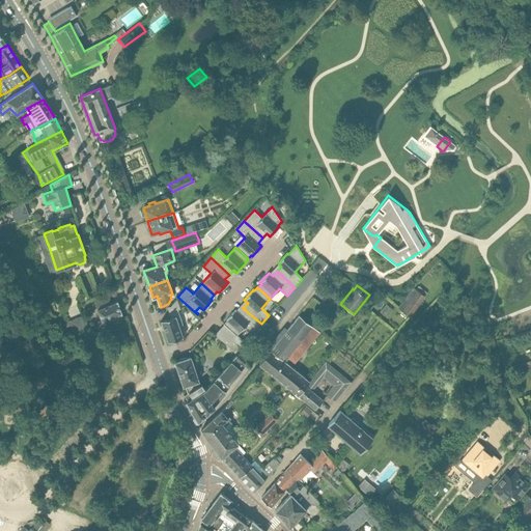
[(414,287),(398,307),(409,315),(424,296),(415,288),(414,287)]
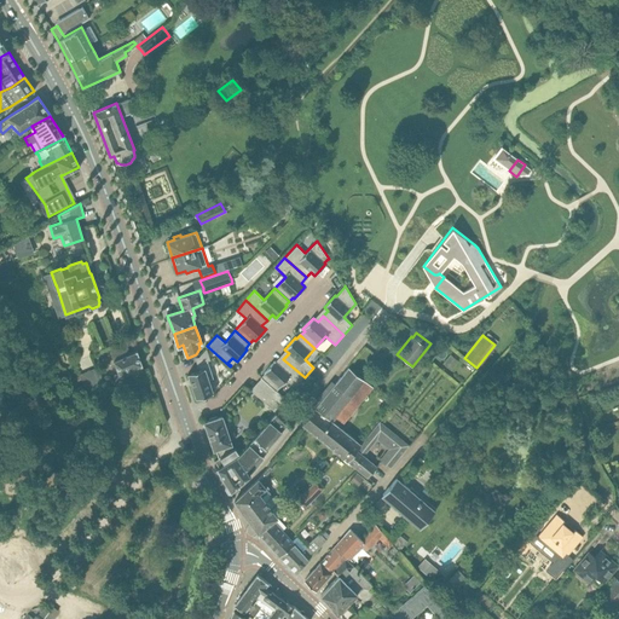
[(115,380),(143,368),(137,351),(131,353),(126,342),(109,348),(113,359),(117,374),(114,375),(115,380)]
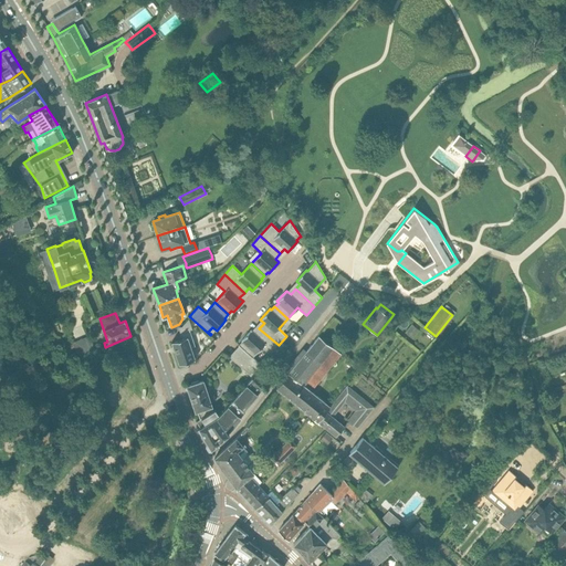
[(181,326),(177,328),(179,334),(188,331),(190,329),(187,318),(181,326)]
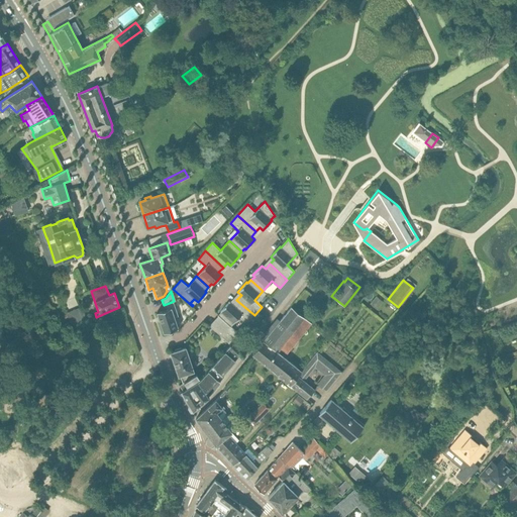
[(254,315),(236,300),(232,304),(229,301),(220,311),(221,312),(218,315),(230,326),(239,317),(246,323),(254,315)]
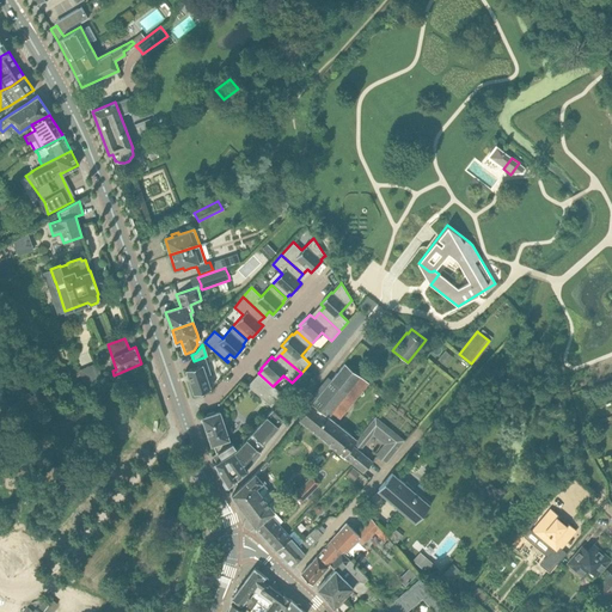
[(184,372),(191,395),(208,389),(203,375),(209,373),(203,357),(194,361),(196,367),(184,372)]
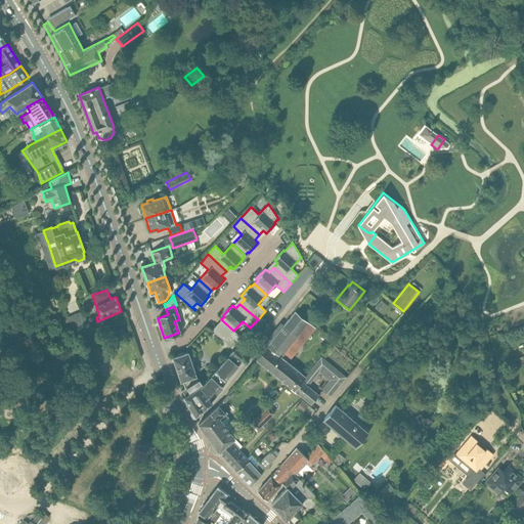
[(73,332),(87,325),(81,310),(67,317),(73,332)]
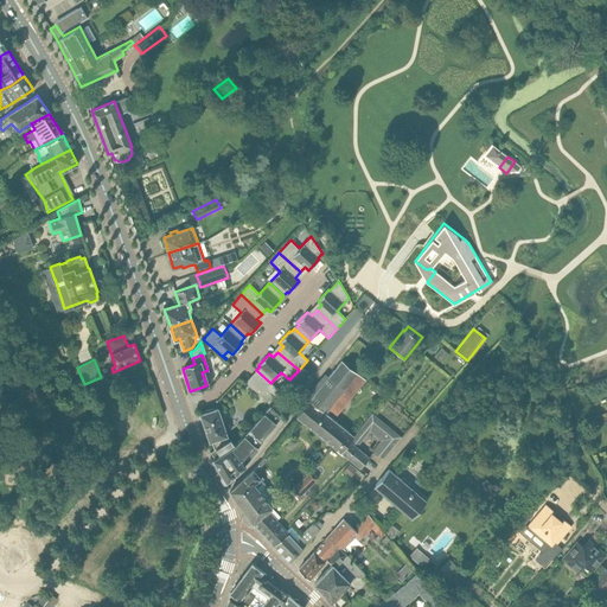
[(310,400),(296,416),(360,468),(369,458),(356,446),(370,429),(382,440),(374,451),(382,459),(400,438),(371,414),(353,435),(326,414),(330,409),(342,395),(349,401),(366,379),(342,359),(328,376),(310,400)]
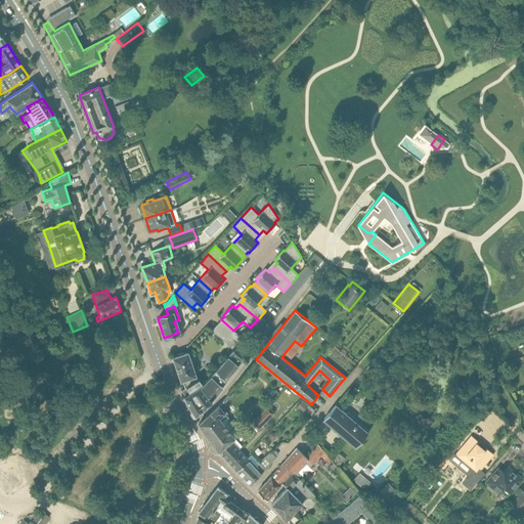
[(232,347),(242,338),(233,331),(225,323),(217,332),(217,333),(232,347)]
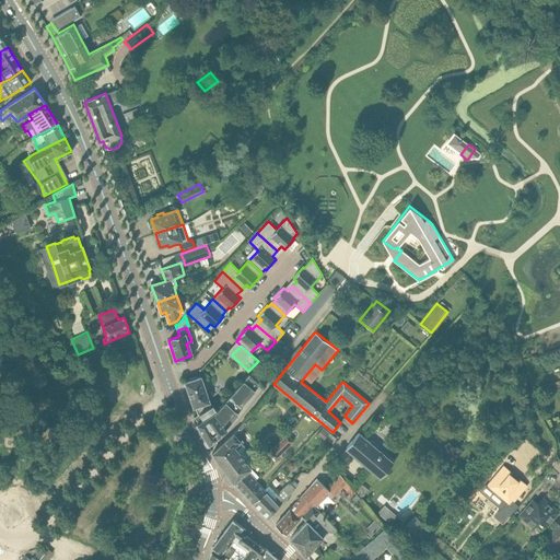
[(260,359),(248,373),(248,374),(259,383),(271,368),(260,359)]
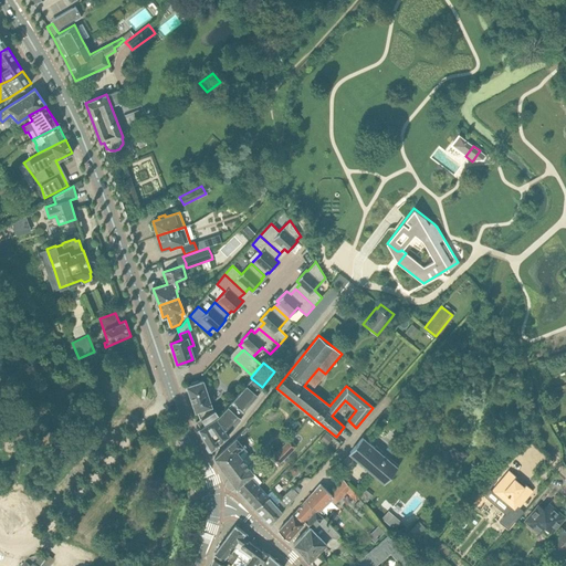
[(196,421),(197,422),(199,427),(198,428),(207,441),(206,444),(209,449),(212,449),(218,443),(219,443),(219,442),(229,435),(228,433),(233,429),(241,419),(238,415),(247,406),(262,387),(251,378),(242,389),(241,387),(236,394),(237,395),(229,404),(227,401),(217,411),(216,410),(215,409),(201,417),(201,418),(196,421)]
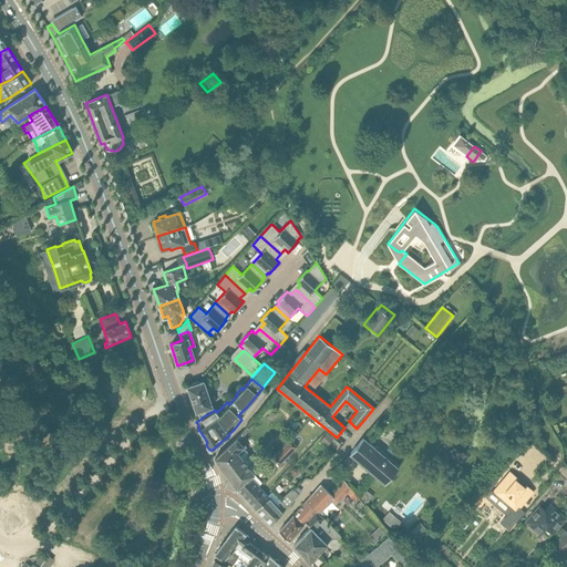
[(213,406),(204,380),(200,381),(199,380),(193,382),(193,384),(186,387),(196,412),(199,411),(202,418),(213,410),(212,406),(213,406)]
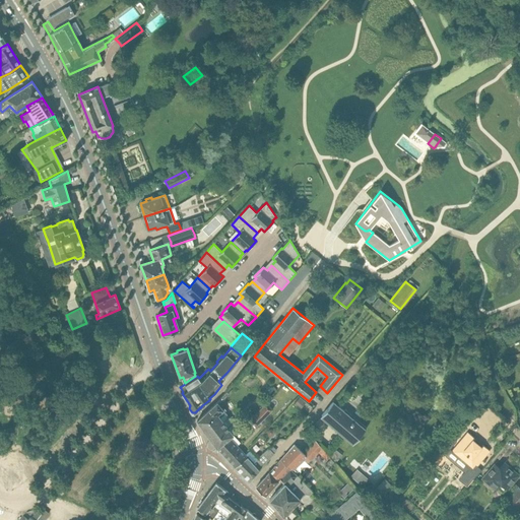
[(216,448),(233,434),(232,433),(238,429),(225,412),(219,417),(219,416),(224,411),(219,405),(229,393),(226,391),(217,402),(197,420),(216,448)]
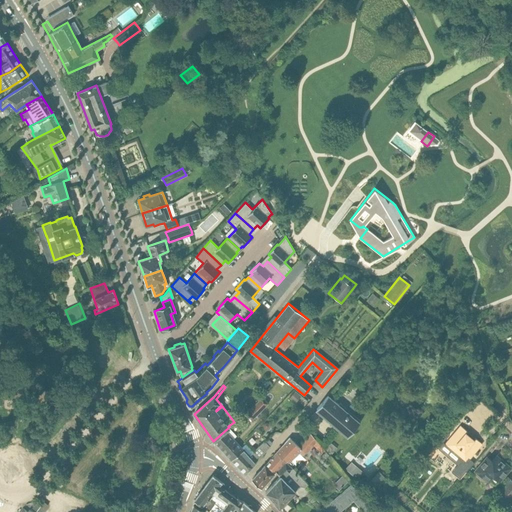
[(316,409),(347,437),(360,422),(329,395),(316,409)]
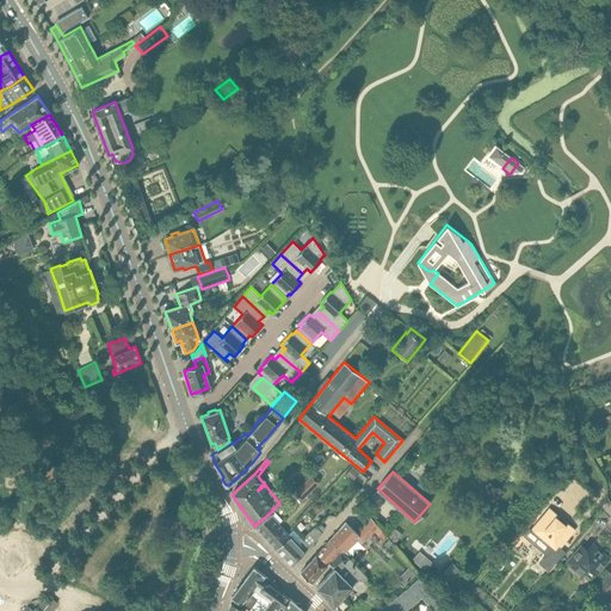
[(313,474),(297,488),(292,494),(301,503),(306,497),(320,481),(313,474)]
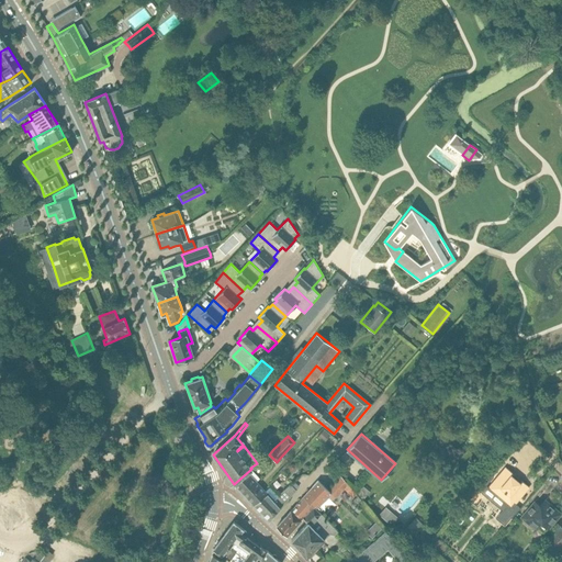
[(505,467),(487,489),(507,505),(495,518),(504,526),(519,508),(515,504),(529,487),(521,481),(520,483),(512,475),(513,473),(505,467)]
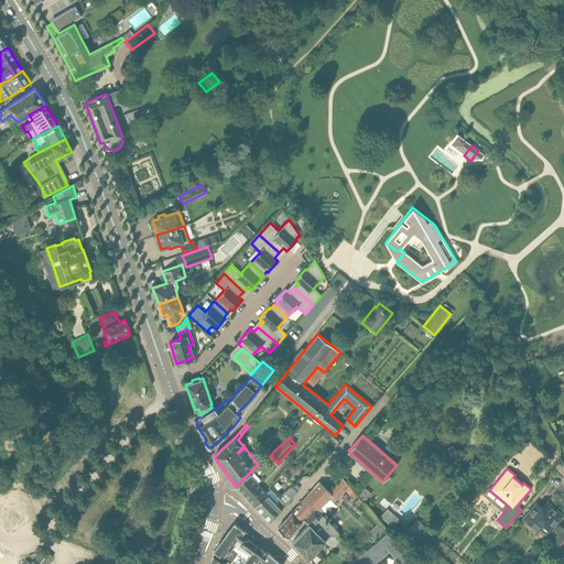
[(252,470),(235,486),(255,507),(268,496),(249,475),(252,472),(252,470)]
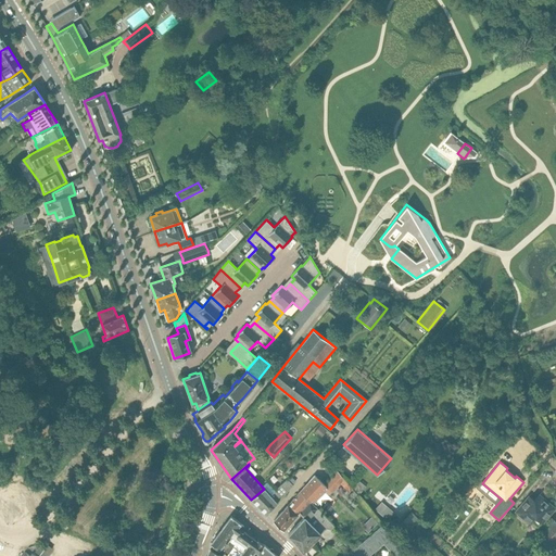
[(484,469),(477,479),(480,482),(489,472),(484,469)]
